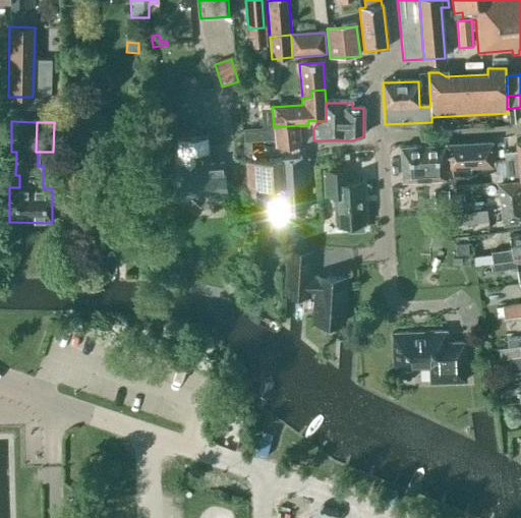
[(298,125),(274,127),(263,129),(264,142),(275,140),(276,149),(300,147),(298,125)]
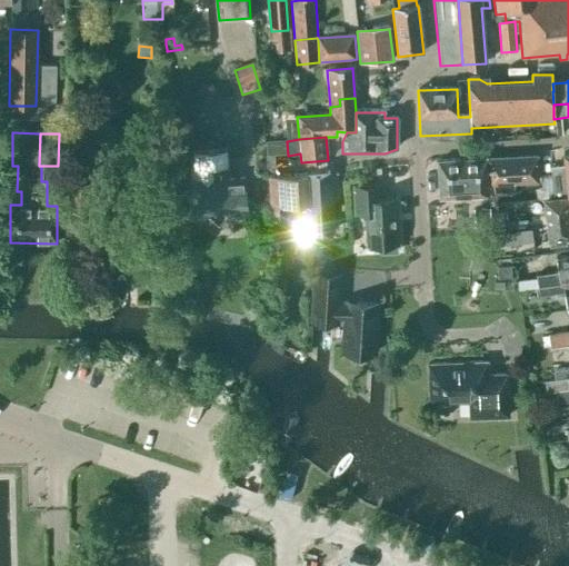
[(286,141),(265,144),(266,156),(287,155),(286,141)]
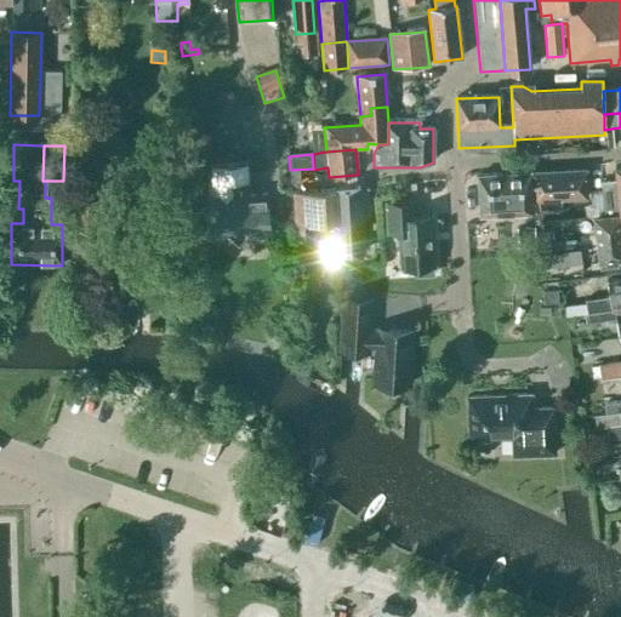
[(227,235),(239,246),(250,234),(272,232),(268,195),(250,198),(248,166),(210,171),(211,188),(205,189),(210,238),(227,235)]
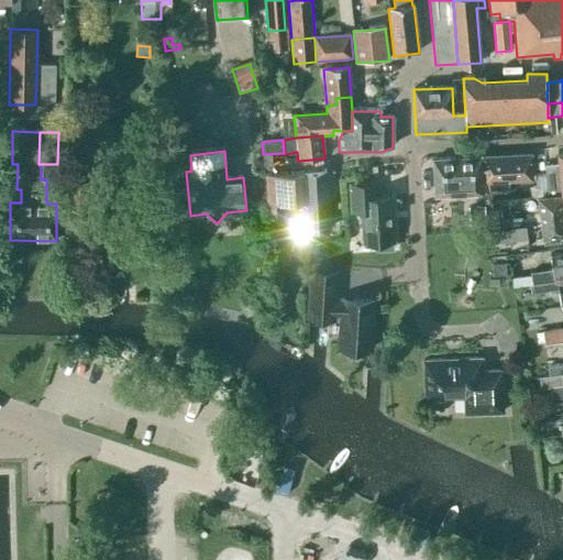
[(548,197),(562,196),(562,153),(556,154),(558,164),(544,166),(545,176),(534,177),(536,189),(530,189),(531,199),(538,199),(548,197)]
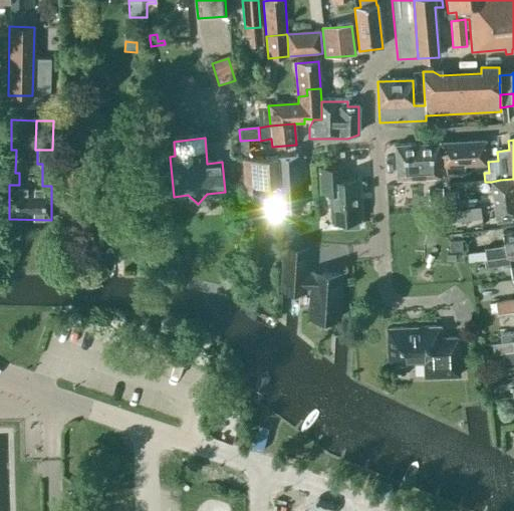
[(239,142),(240,153),(257,152),(256,141),(239,142)]
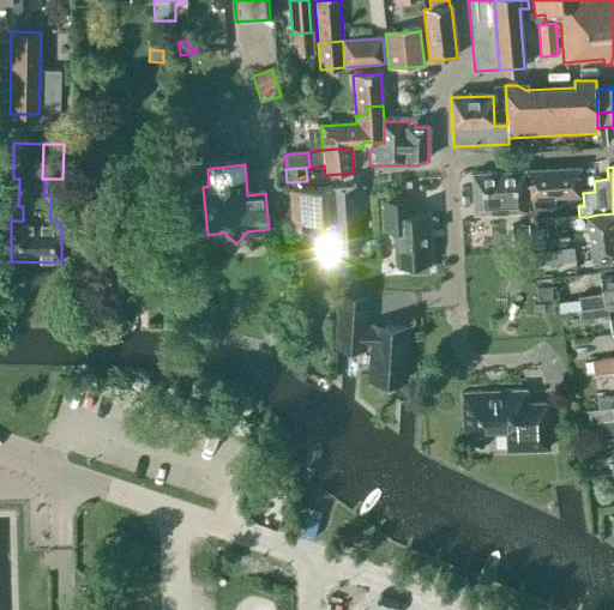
[(527,173),(529,212),(530,212),(530,219),(537,219),(537,212),(557,211),(557,199),(581,198),(579,169),(527,173)]
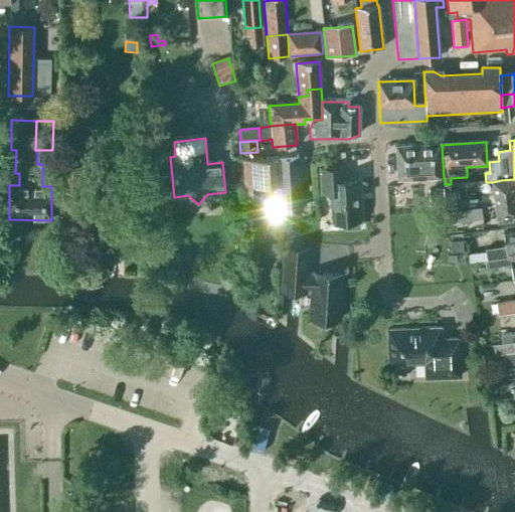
[(395,147),(397,181),(442,179),(441,145),(395,147)]
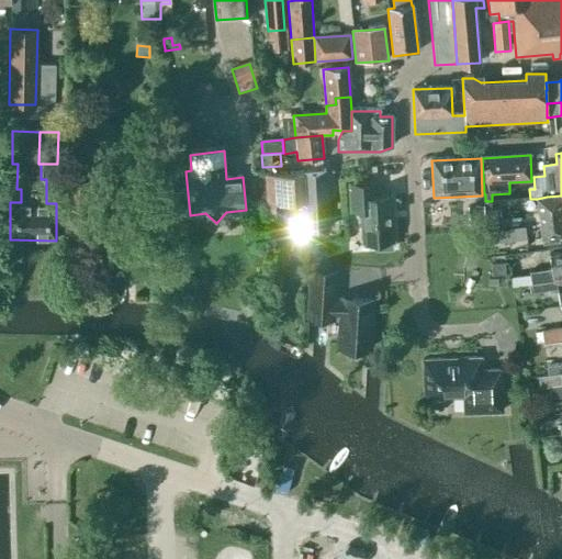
[(304,203),(306,231),(329,228),(325,171),(265,177),(268,207),(304,203)]
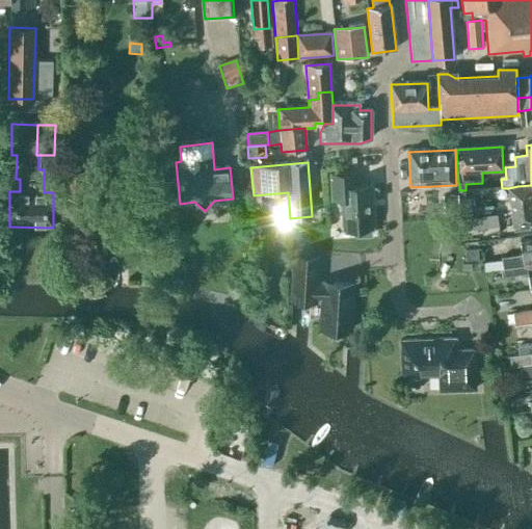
[(331,201),(341,200),(343,231),(355,230),(356,238),(371,237),(370,230),(373,229),(370,187),(355,188),(355,174),(330,176),(331,201)]
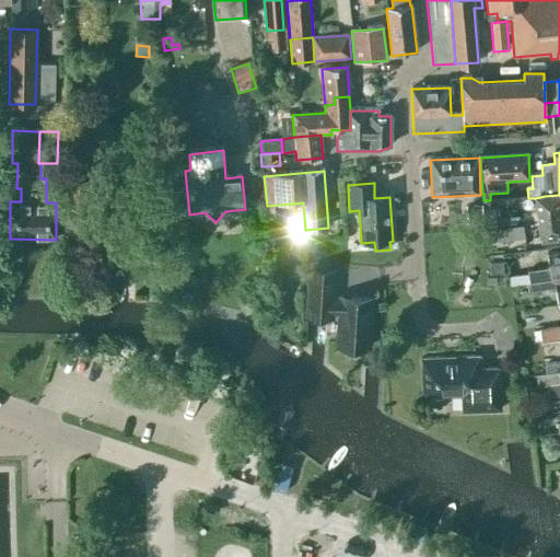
[(541,244),(557,243),(556,235),(559,234),(559,204),(559,195),(545,196),(535,198),(541,244)]
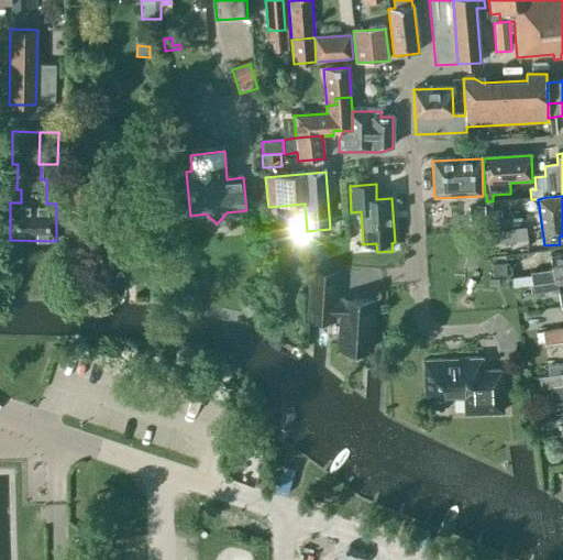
[(488,202),(484,202),(484,207),(484,212),(485,219),(485,221),(485,231),(498,230),(497,211),(492,211),(492,202),(488,202)]
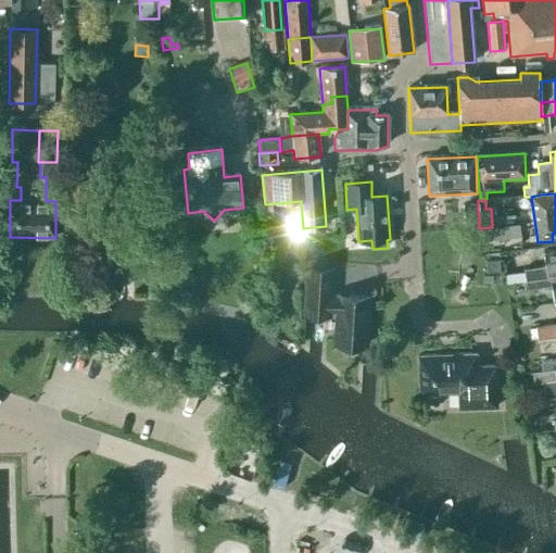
[(478,204),(462,204),(463,220),(479,218),(479,216),(478,210),(478,204)]
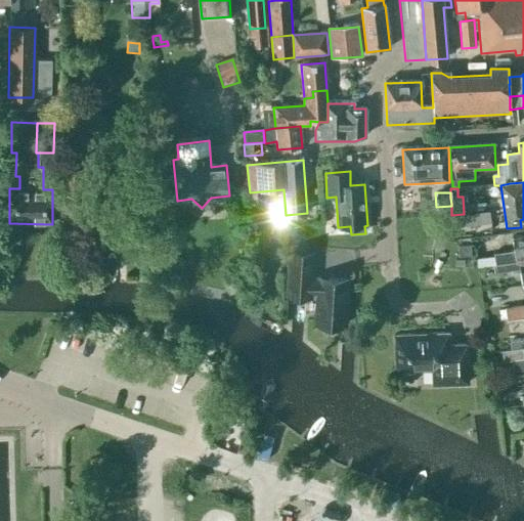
[(153,209),(143,222),(153,229),(162,216),(161,216),(153,209)]
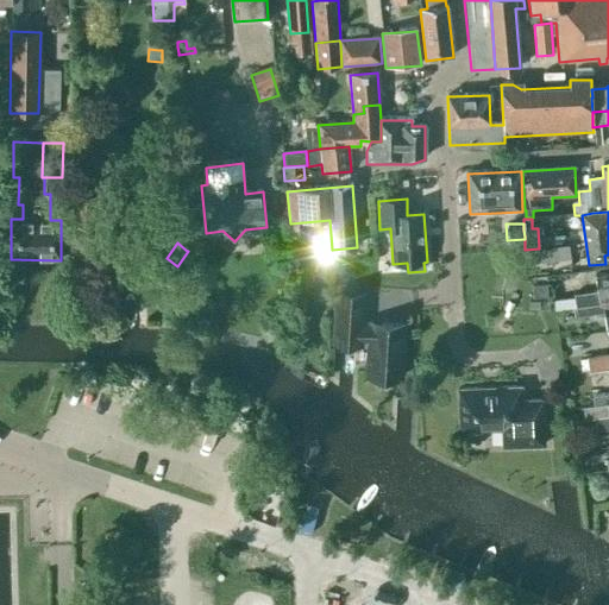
[(571,260),(569,247),(545,250),(546,264),(571,260)]
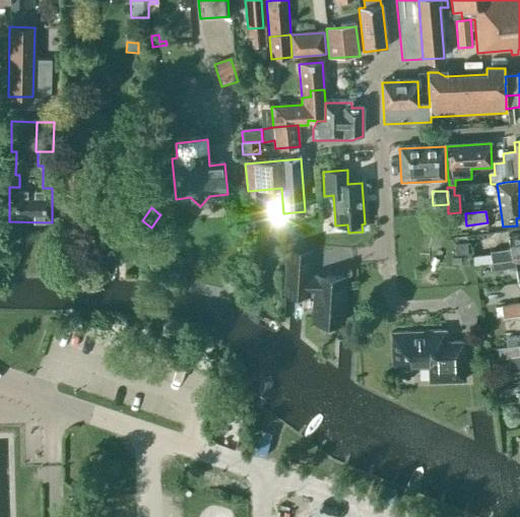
[(474,266),(492,264),(519,259),(519,235),(508,237),(510,252),(473,258),(474,266)]
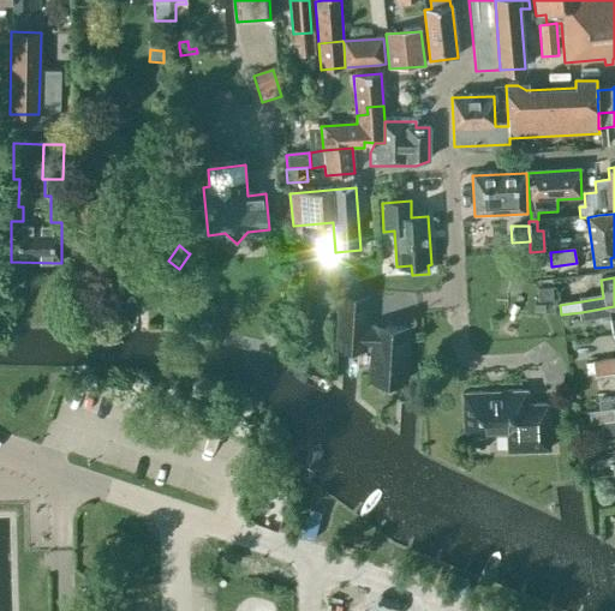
[(537,288),(538,301),(553,301),(551,288),(537,288)]
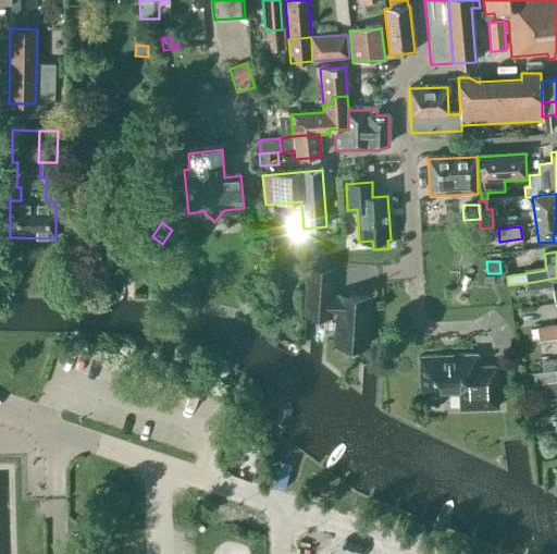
[(339,299),(330,299),(332,271),(309,269),(306,316),(337,317),(336,345),(367,347),(369,299),(339,297),(339,299)]
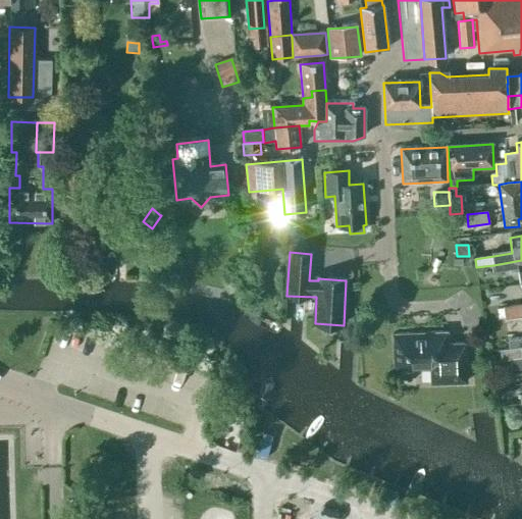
[(254,265),(254,270),(255,270),(262,270),(262,259),(258,259),(254,259),(254,265)]
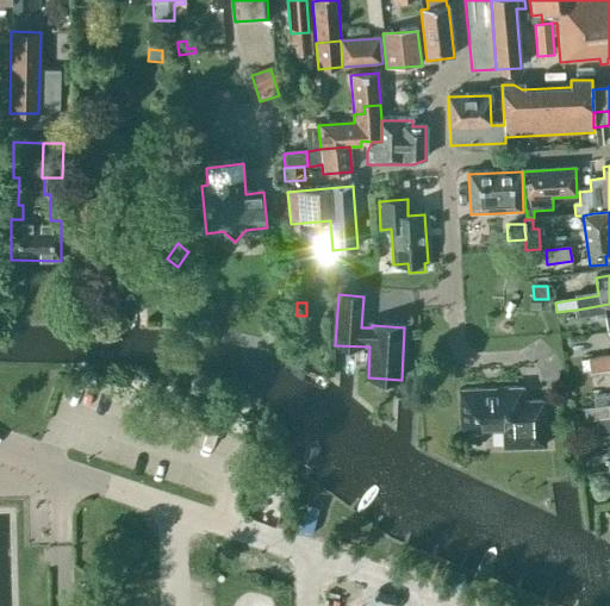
[(609,304),(577,310),(578,319),(605,316),(608,333),(609,332),(609,304)]
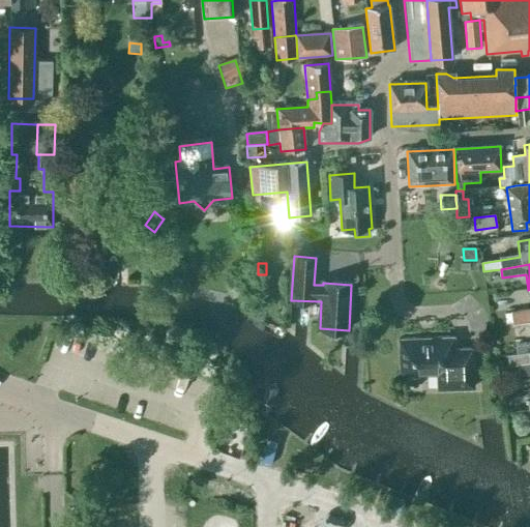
[(529,321),(529,298),(529,304),(529,311),(510,314),(512,325),(529,321)]
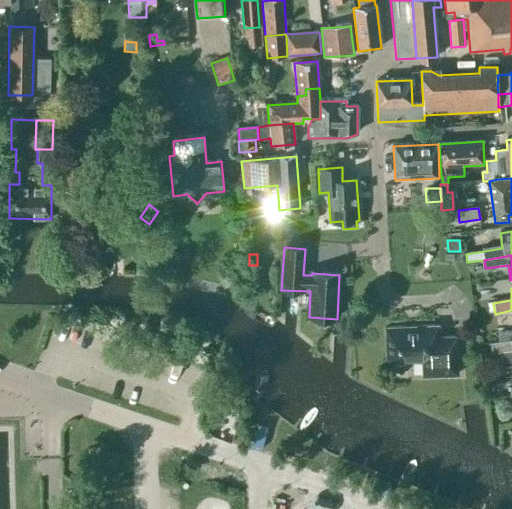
[(406,363),(422,362),(422,377),(457,376),(456,338),(438,339),(438,327),(385,329),(386,364),(390,363),(393,366),(403,366),(406,363)]
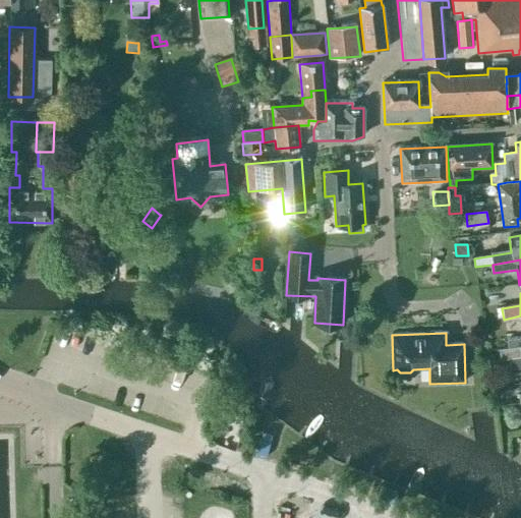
[(520,337),(507,340),(508,348),(519,347),(520,346),(520,337)]
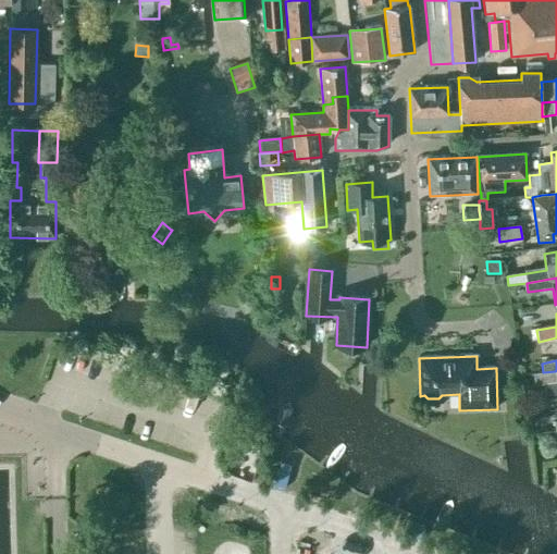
[(551,372),(533,374),(534,385),(543,384),(556,383),(555,371),(551,372)]
